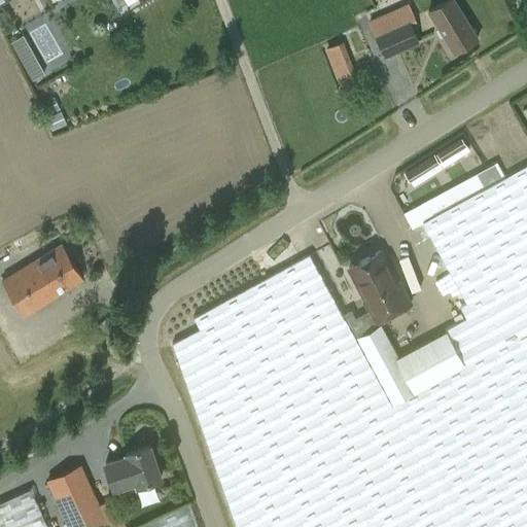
[(453,0),(445,0),(427,11),(453,53),(477,37),(453,0)]
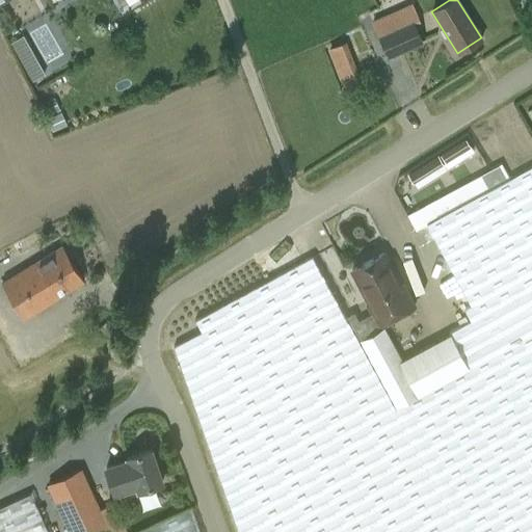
[(376,35),(387,59),(423,43),(413,19),(411,20),(406,6),(376,21),(380,32),(376,35)]
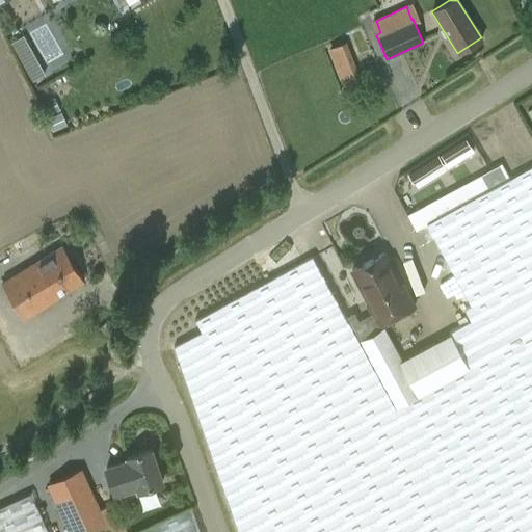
[(346,94),(363,87),(346,45),(329,51),(346,94)]
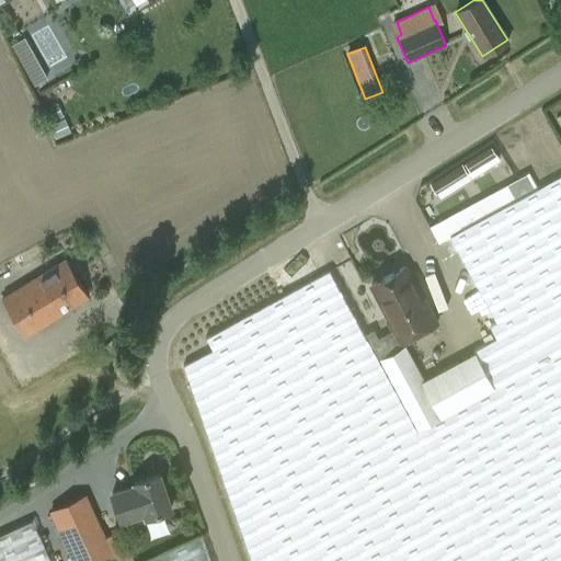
[(37,61),(24,68),(33,84),(47,78),(37,61)]
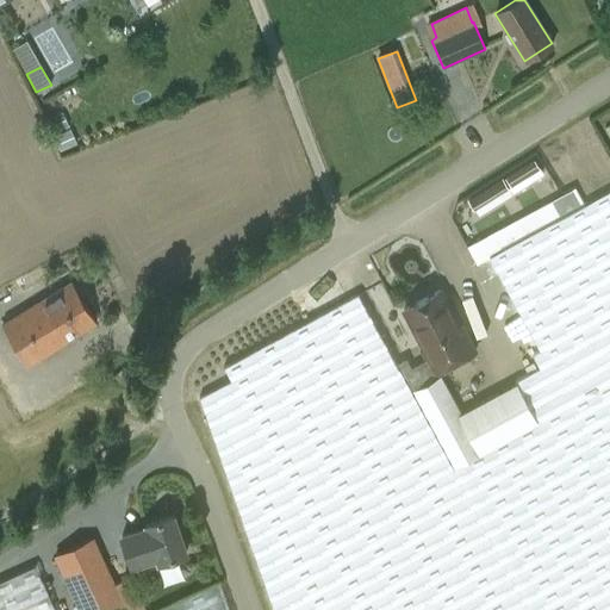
[(609,609),(609,191),(490,257),(540,350),(533,355),(540,369),(515,383),(459,415),(436,372),(435,372),(428,360),(411,369),(406,360),(397,365),(396,361),(358,293),(225,367),(231,379),(199,397),(259,567),(274,609),(609,609)]
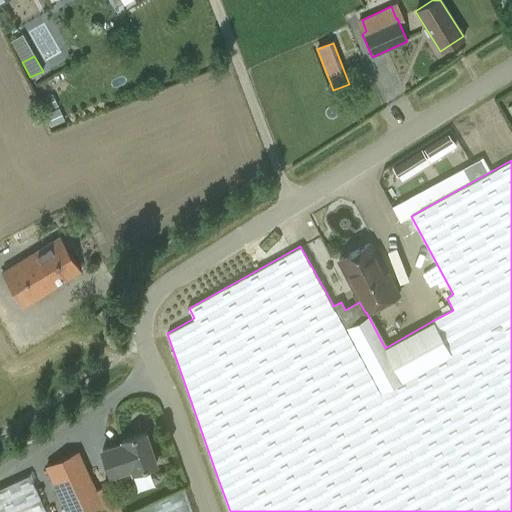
[(0,244),(9,240),(0,220),(0,244)]
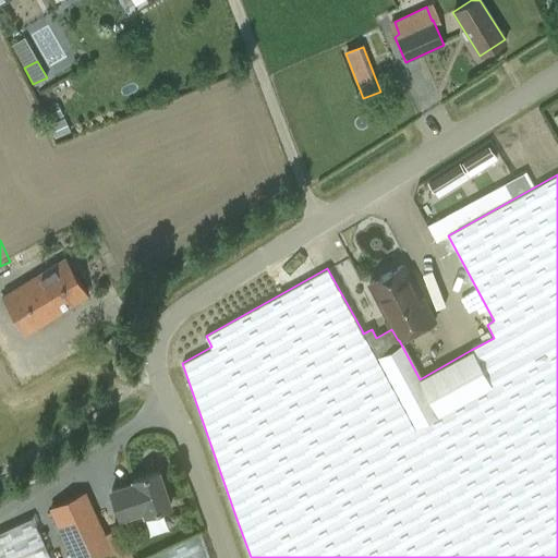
[(3,296),(26,335),(88,296),(65,258),(3,296)]
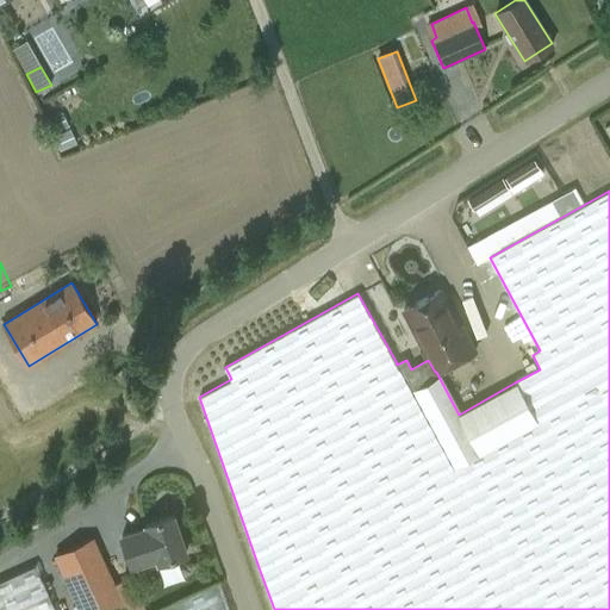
[(422,348),(428,360),(435,372),(436,372),(475,352),(462,327),(459,327),(440,291),(404,310),(423,347),(422,348)]
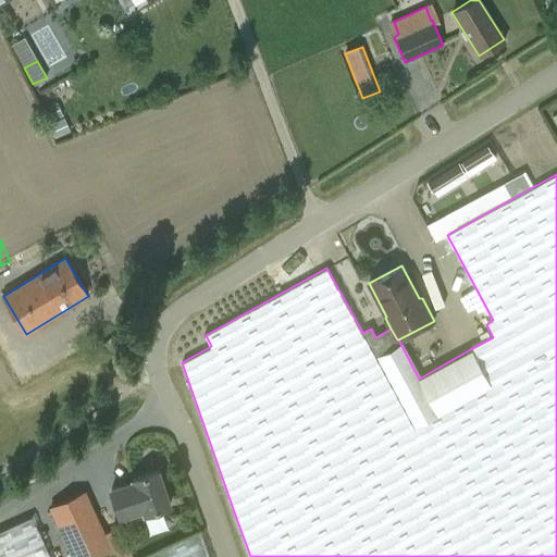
[(144,512),(144,516),(170,507),(159,472),(133,480),(134,483),(111,490),(121,520),(144,512)]
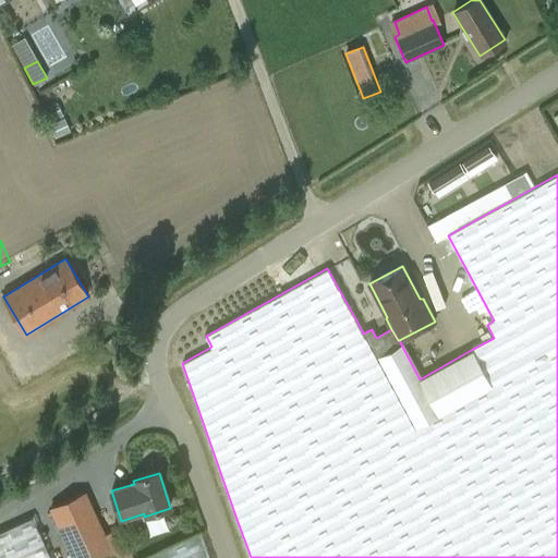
[(56,502),(80,557),(118,557),(87,488),(56,502)]
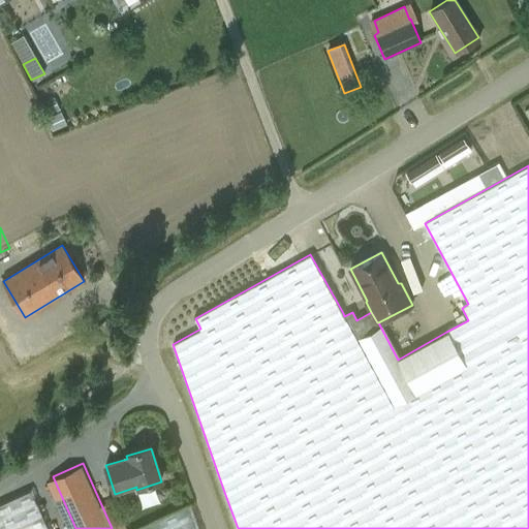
[(47,528),(30,491),(0,504),(0,528),(197,528),(189,503),(132,528),(47,528)]
